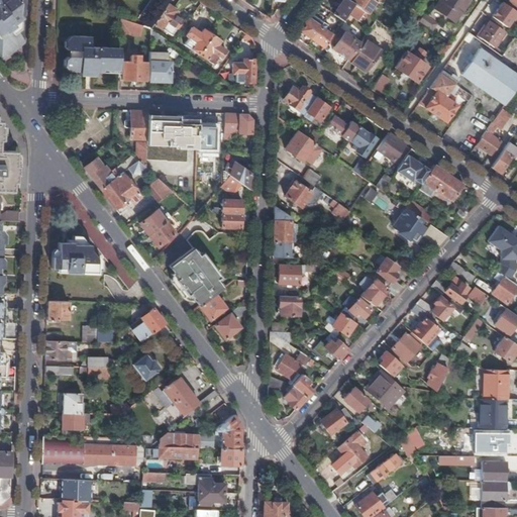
[(0,0),(0,58),(5,58),(5,59),(26,42),(26,31),(27,10),(27,0),(0,0)]
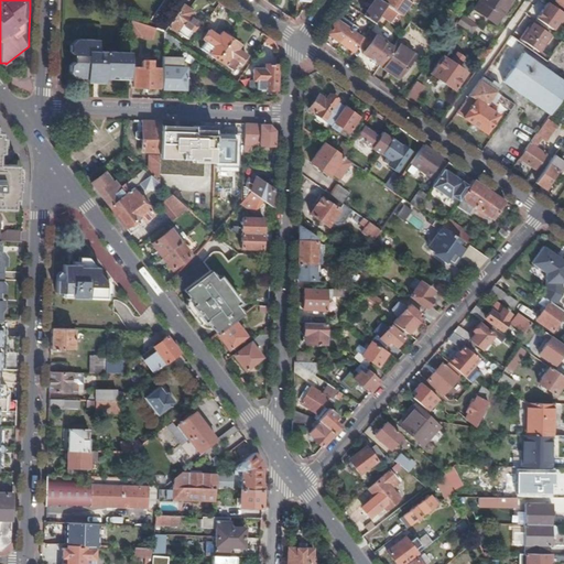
[(383,2),(380,0),(375,0),(365,15),(375,22),(380,14),(387,4),(383,2)]
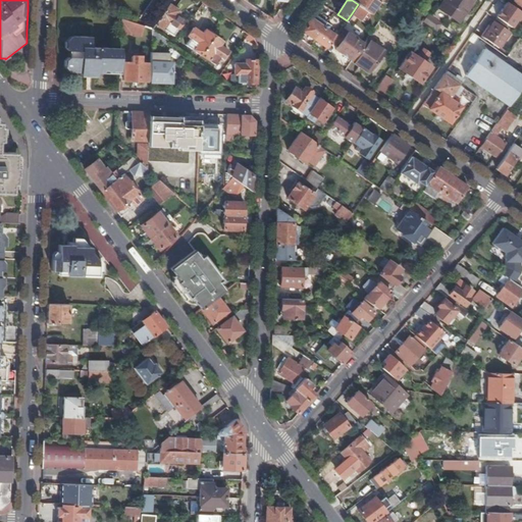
[(380,2),(377,0),(356,0),(355,2),(358,4),(371,13),(372,14),(380,2)]
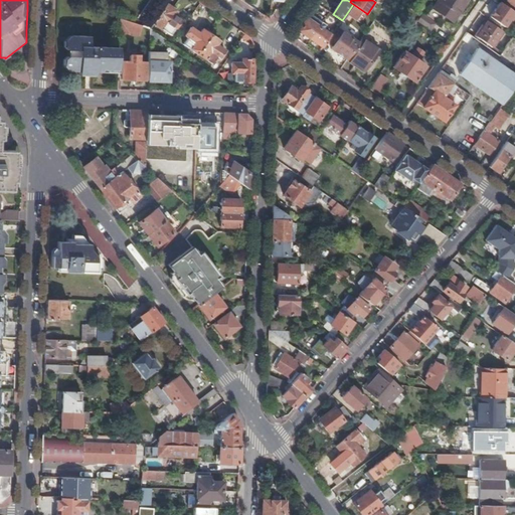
[(431,1),(430,0),(426,0),(421,8),(424,10),(431,1)]
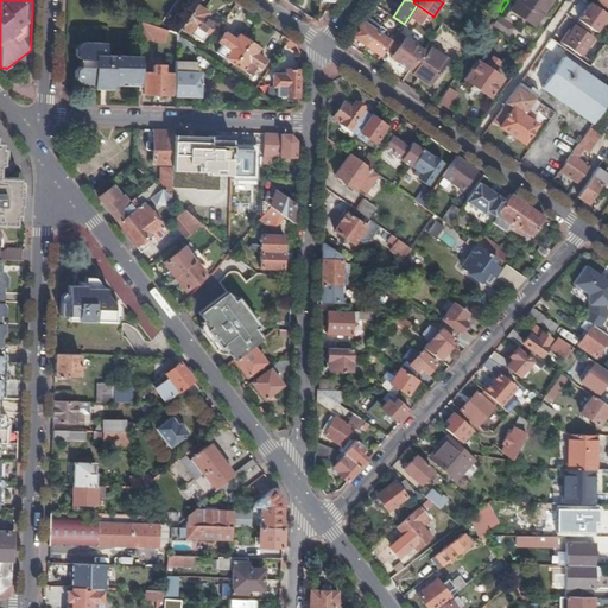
[(551,0),(519,0),(513,10),(534,25),(551,0)]
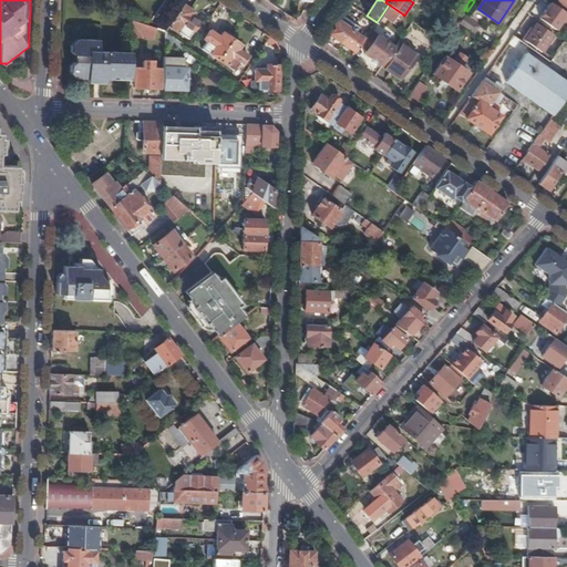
[(566,16),(566,13),(552,2),(540,19),(556,30),(562,21),(563,22),(566,16)]
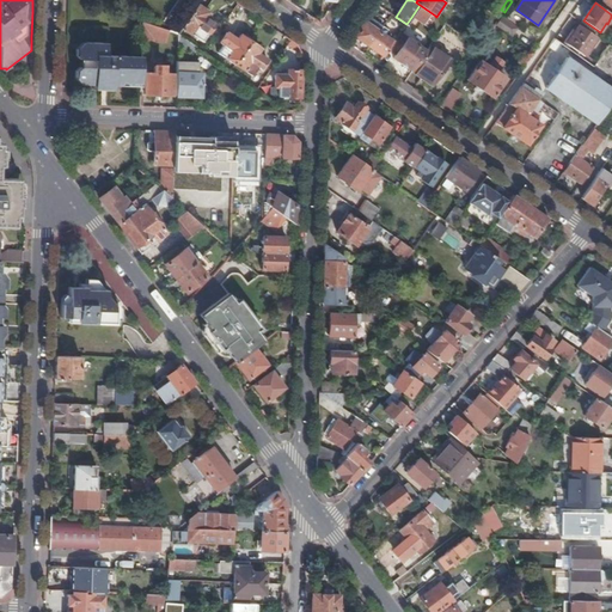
[(200,6),(197,5),(182,28),(202,42),(214,24),(204,17),(208,12),(206,10),(207,8),(201,5),(200,6)]
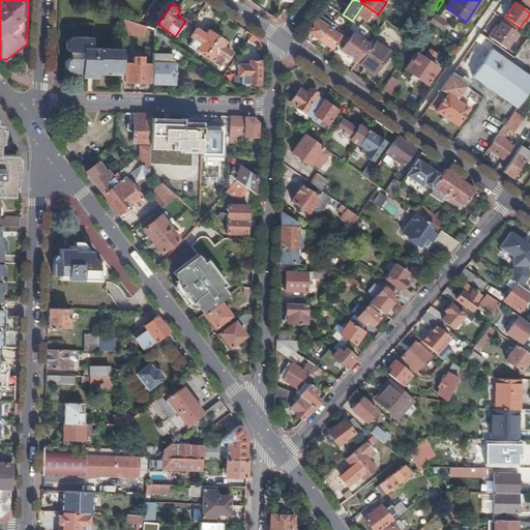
[(377,13),(363,4),(357,13),(372,23),(377,13)]
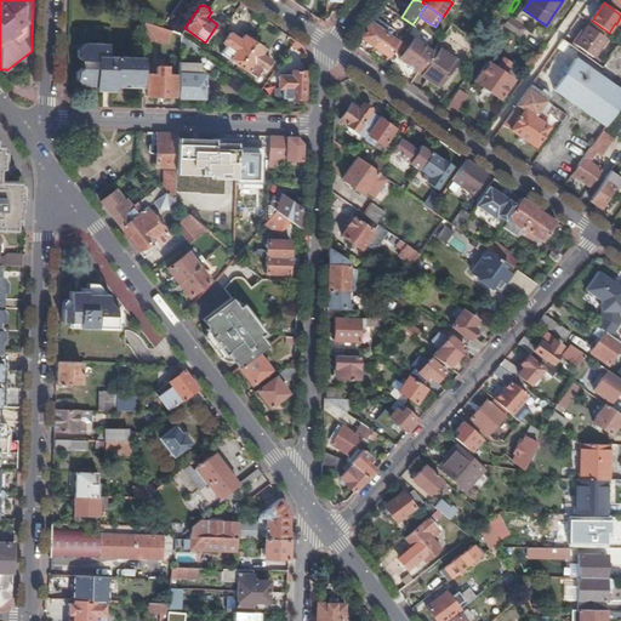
[(510,17),(507,18),(502,26),(519,36),(525,28),(510,17)]
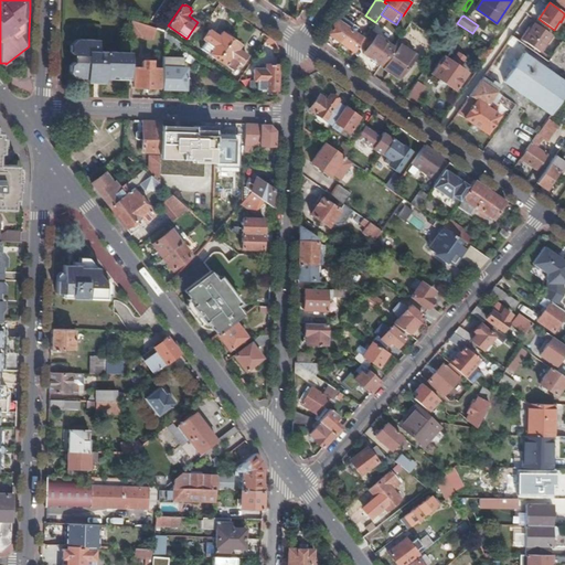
[(351,30),(338,20),(328,33),(341,43),(351,30)]
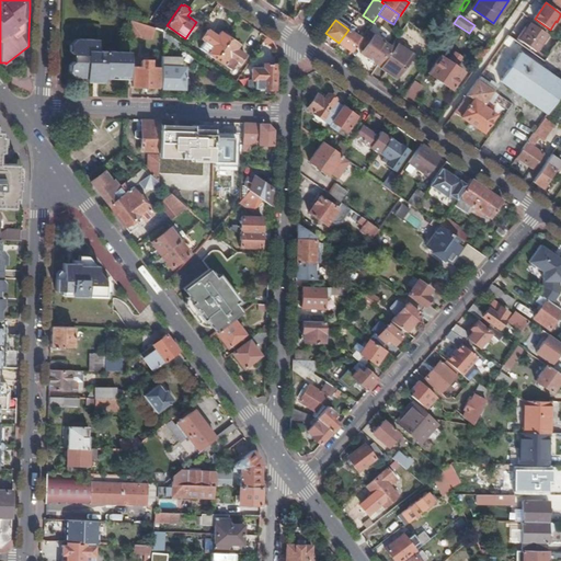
[(140,35),(140,23),(130,21),(130,35),(140,35)]
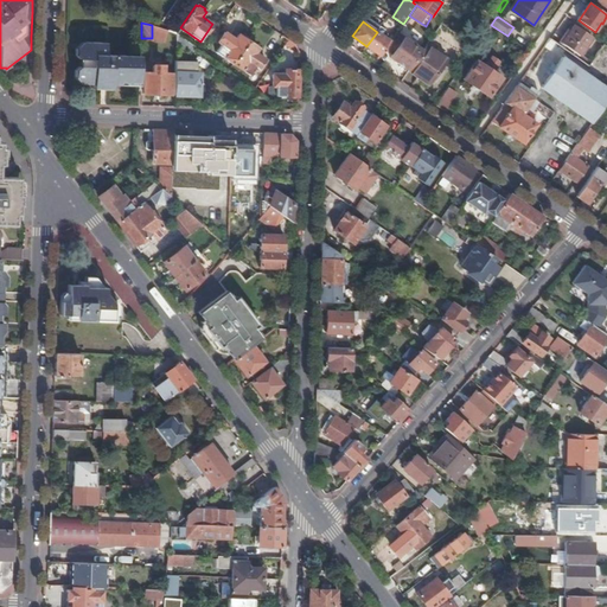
[(569,33),(562,44),(580,56),(593,38),(575,25),(569,33)]
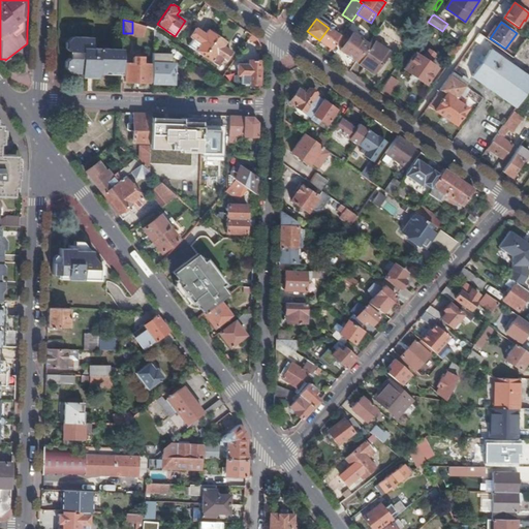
[(346,27),(340,36),(336,42),(342,47),(340,50),(358,62),(370,43),(346,27)]
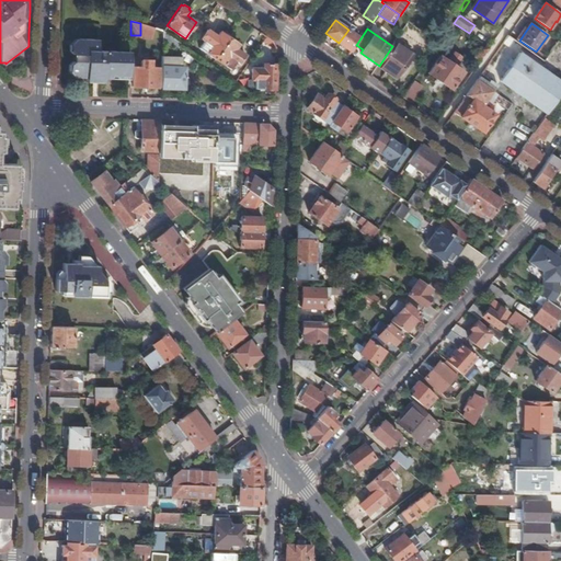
[(216,58),(230,38),(228,36),(229,35),(225,32),(224,34),(220,32),(217,37),(208,30),(203,38),(206,41),(201,48),(216,58)]
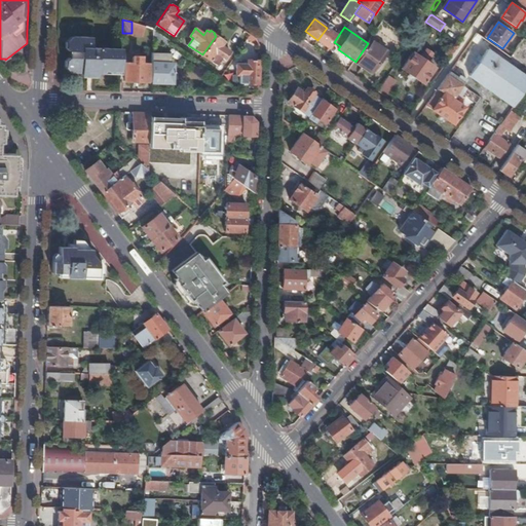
[(338,36),(327,28),(317,40),(330,48),(334,42),(338,36)]
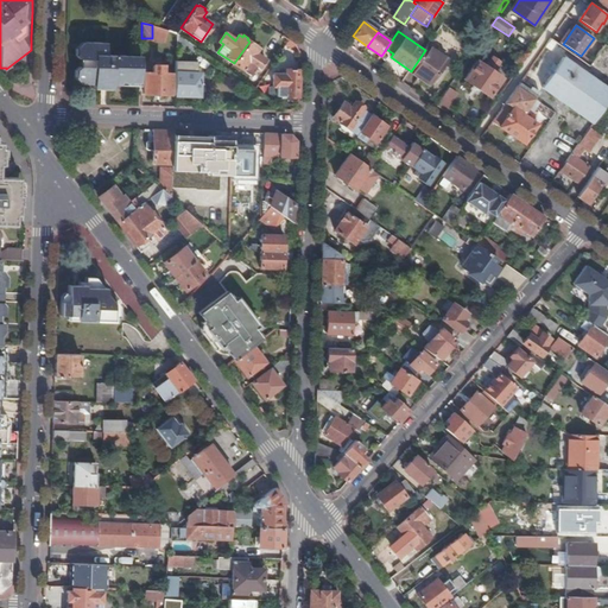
[(561,42),(563,44),(570,33),(568,32),(561,42)]
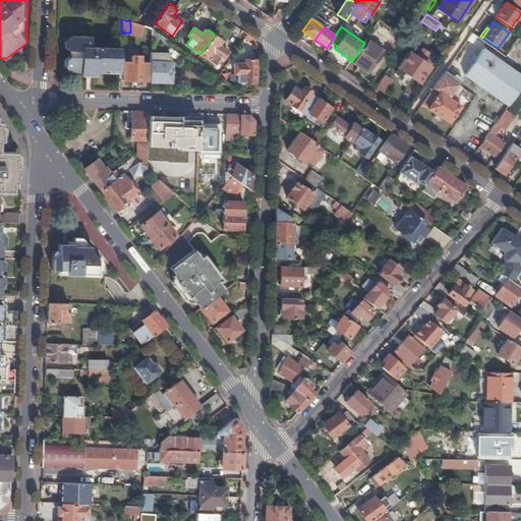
[(169,40),(152,29),(152,38),(164,47),(169,40)]
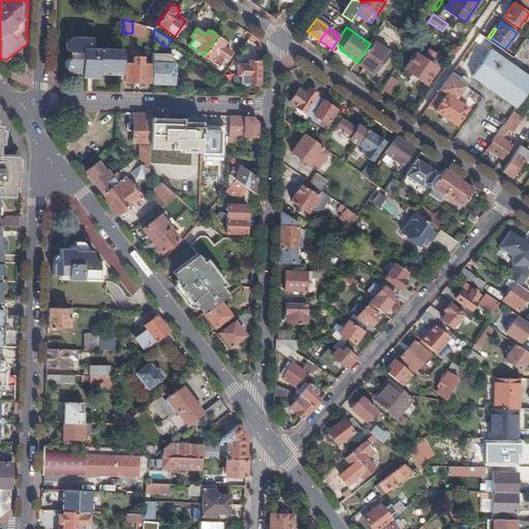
[(219,37),(217,36),(204,55),(218,65),(223,59),(225,61),(231,53),(222,47),(225,42),(223,40),(224,39),(220,36),(219,37)]
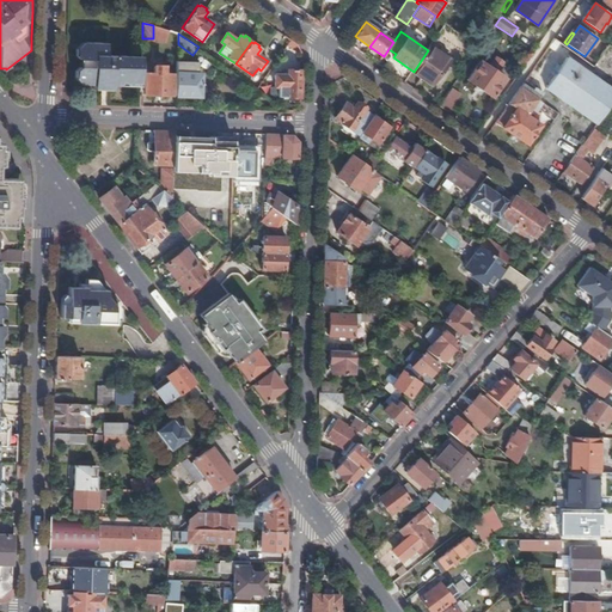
[(122,79),(141,80),(141,57),(108,56),(108,44),(87,43),(87,50),(77,50),(77,56),(80,60),(80,67),(75,72),(75,78),(83,79),(83,84),(93,85),(104,85),(114,86),(122,86),(122,79)]
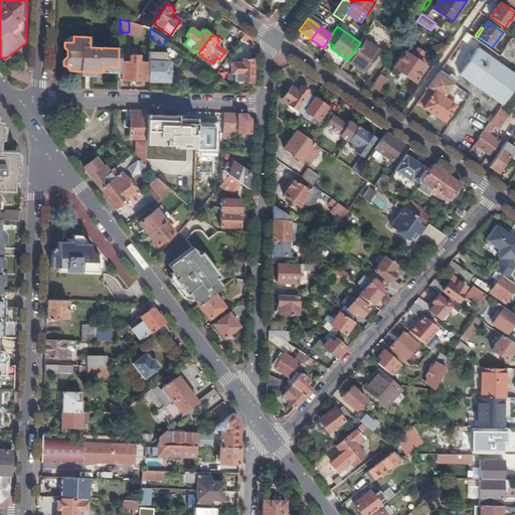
[(477,37),(476,39),(491,49),(492,47),(477,37)]
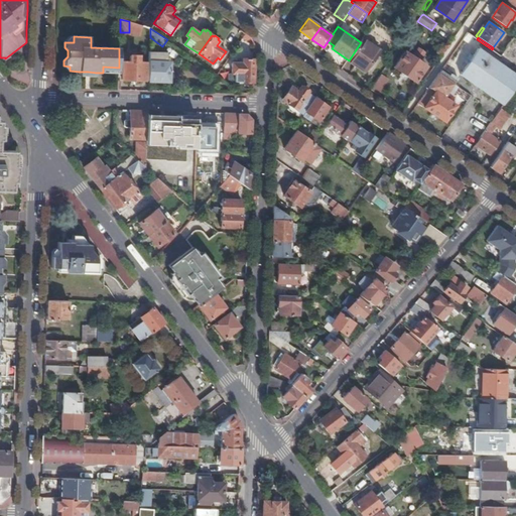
[(361,42),(349,60),(365,72),(380,50),(363,38),(361,42)]
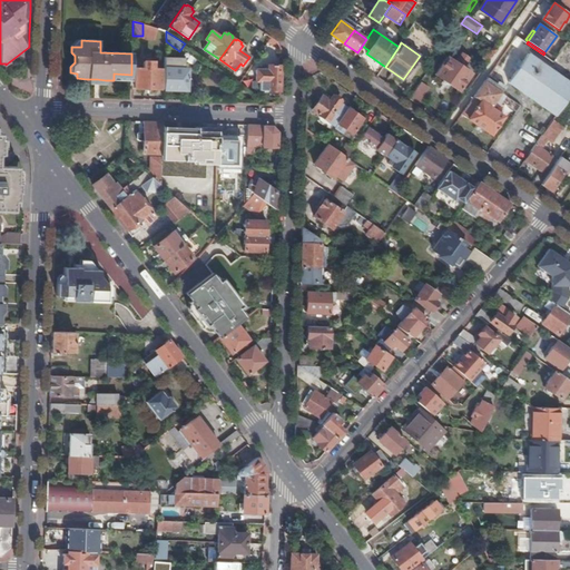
[(489,61),(498,49),(494,46),(491,50),(490,49),(483,58),(489,61)]
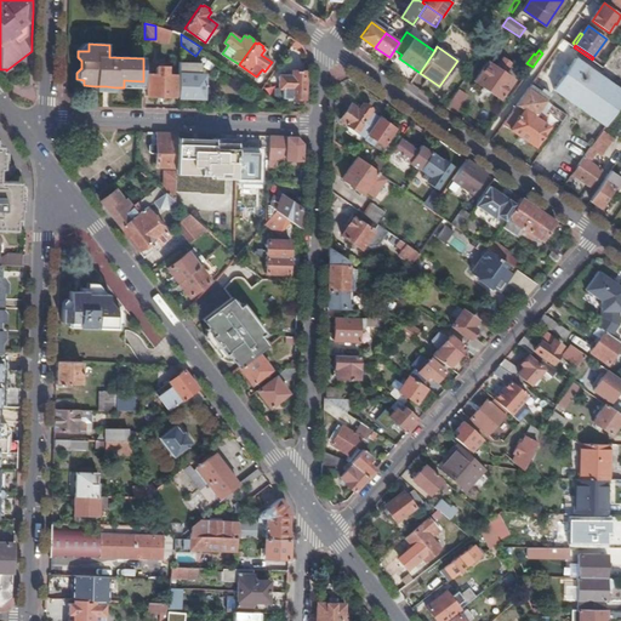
[(503,57),(496,68),(488,62),(476,81),(500,98),(513,80),(505,73),(511,63),(503,57)]
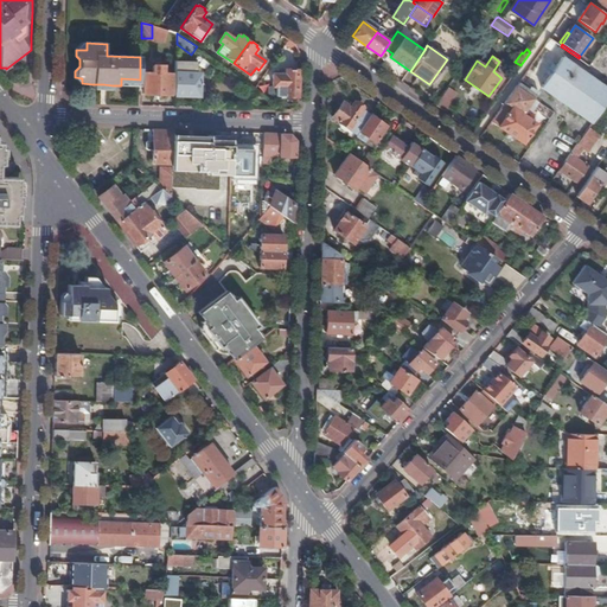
[(590,122),(606,100),(606,89),(564,58),(543,88),(590,122)]
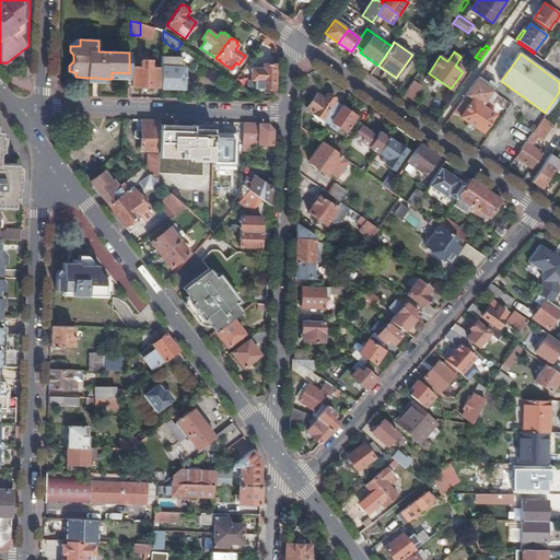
[(162,88),(184,89),(184,68),(181,67),(182,56),(162,56),(162,60),(162,83),(162,88)]
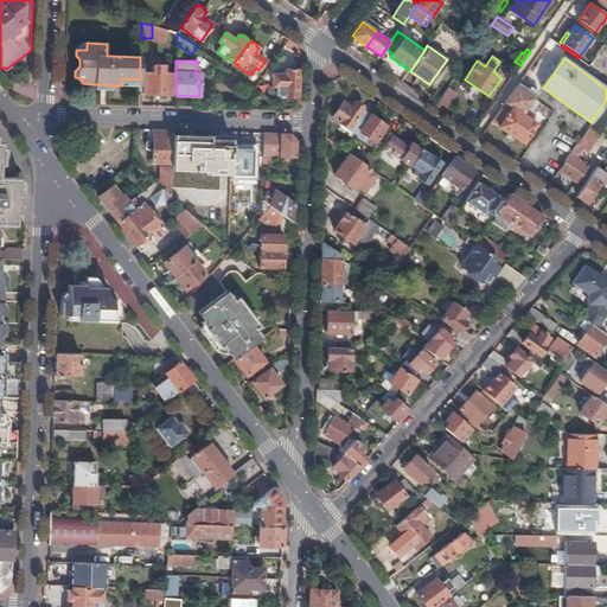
[(164,65),(153,65),(153,72),(145,72),(144,94),(170,94),(171,74),(164,72),(164,65)]
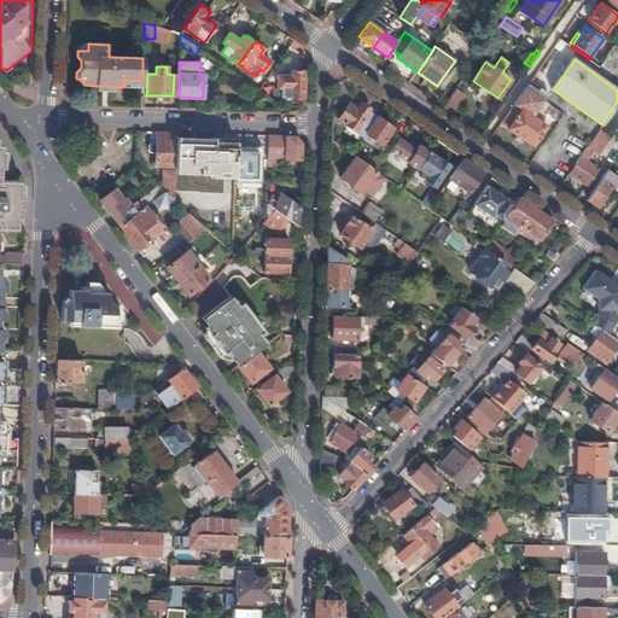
[(304,80),(304,71),(291,70),(291,76),(279,76),(279,87),(283,87),(283,98),(303,99),(304,80)]
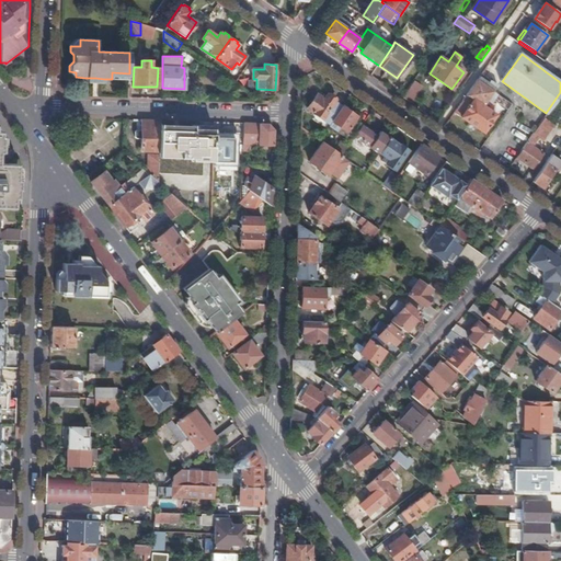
[(242,73),(237,81),(242,86),(248,78),(242,73)]
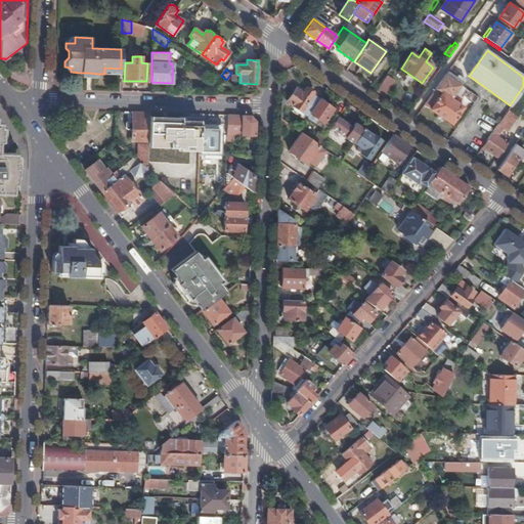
[(451,99),(462,85),(466,80),(450,69),(447,73),(429,99),(426,103),(432,107),(442,92),(451,99)]
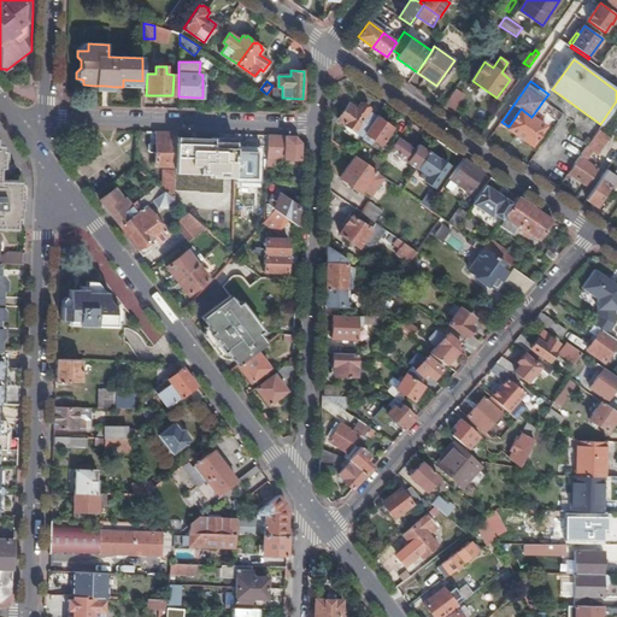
[(444,107),(452,113),(464,94),(457,88),(444,107)]
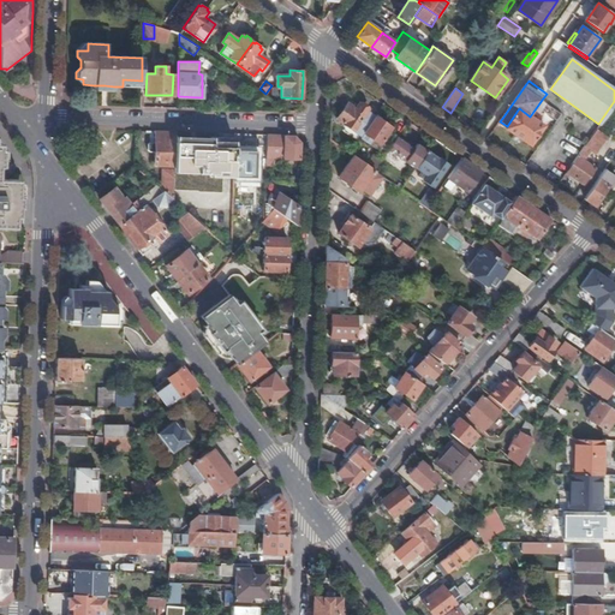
[(364,132),(375,117),(368,111),(369,108),(360,102),(356,108),(348,103),(338,119),(362,136),(364,132)]
